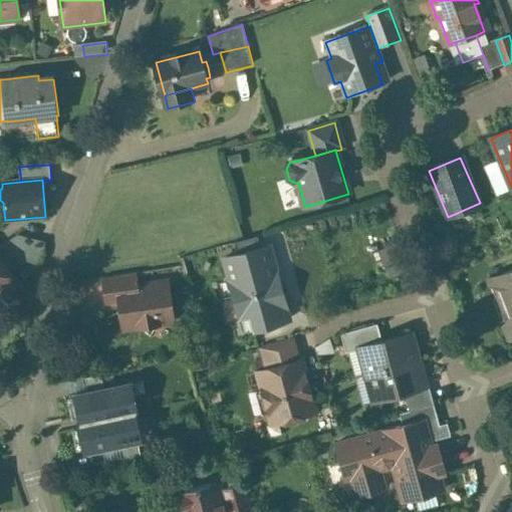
[(46,243),(18,236),(0,246),(0,258),(10,273),(26,262),(38,266),(46,243)]
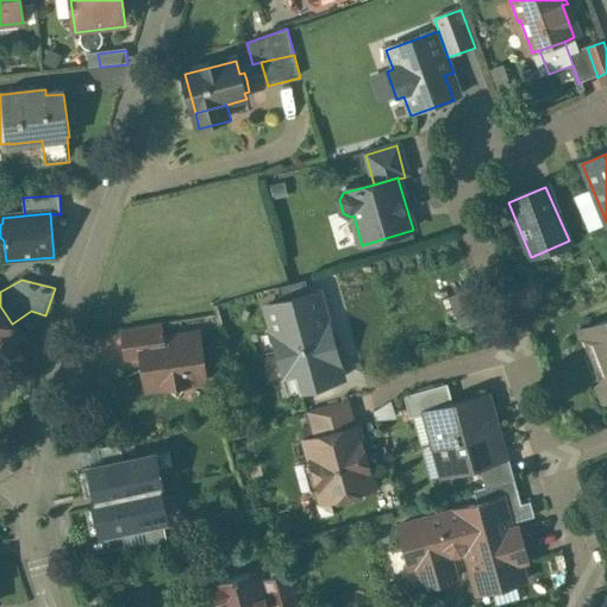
[(348,383),(321,293),(261,311),(282,387),(299,381),(304,396),(348,383)]
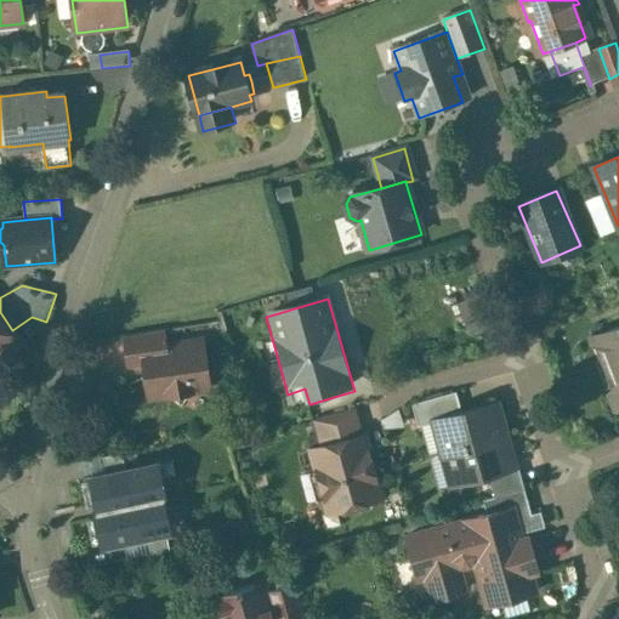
[(0,345),(16,335),(12,330),(0,312),(0,345)]
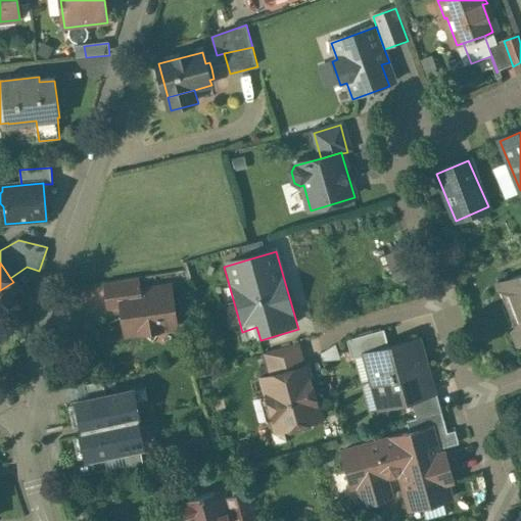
[(520,277),(508,282),(502,289),(507,302),(515,303),(520,316),(520,324),(513,333),(516,342),(520,343),(520,277)]
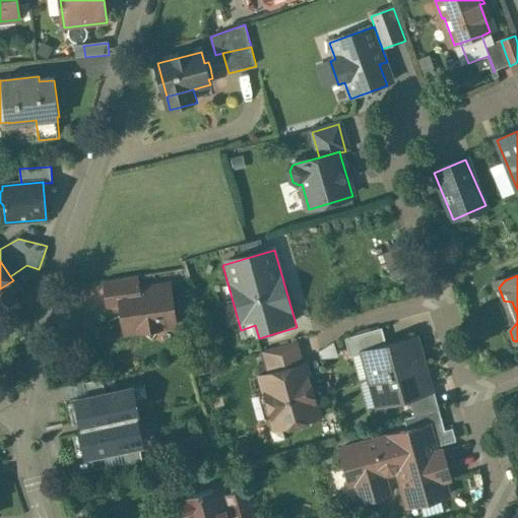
[(139,277),(105,282),(109,309),(122,307),(120,295),(141,290),(139,277)]
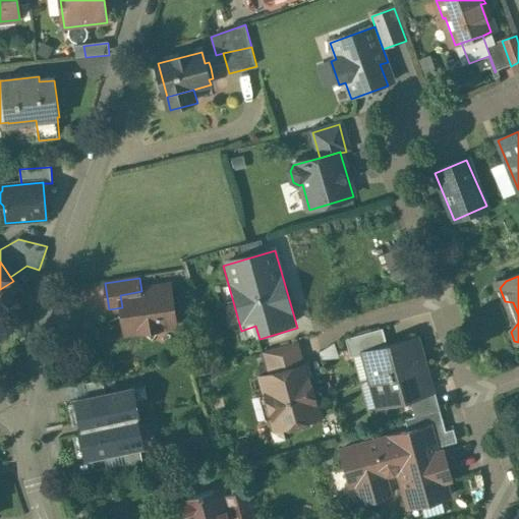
[(170,287),(159,289),(159,287),(146,289),(146,291),(141,291),(120,295),(122,307),(126,333),(140,331),(153,339),(161,328),(176,326),(170,287)]
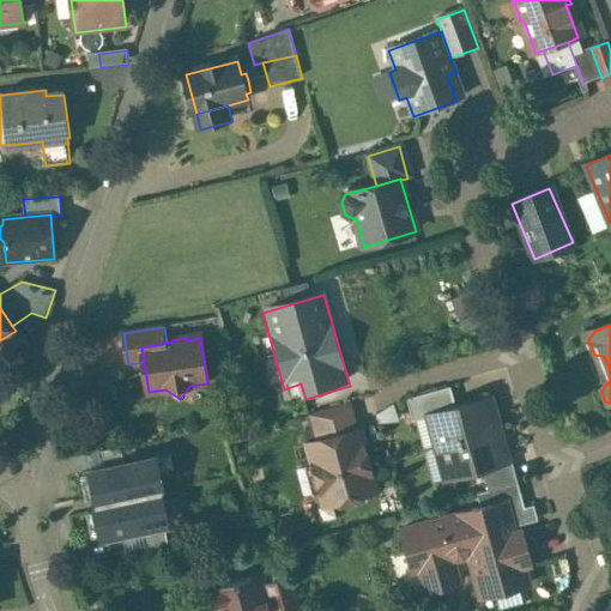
[(451,389),(409,400),(415,421),(433,416),(433,415),(455,407),(451,389)]
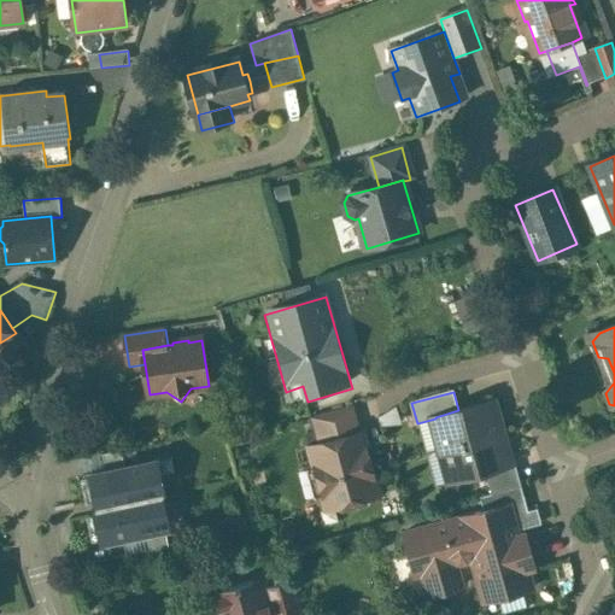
[(458,410),(435,417),(435,419),(444,450),(499,434),(491,403),(493,403),(493,402),(458,410)]
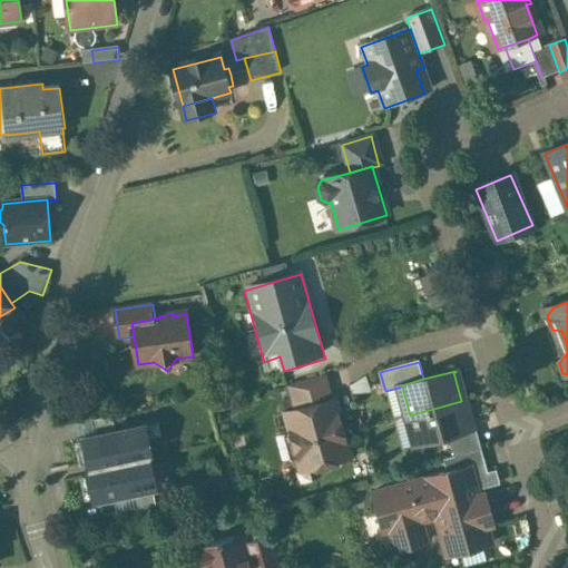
[(324,375),(291,384),(297,411),(332,401),(324,375)]
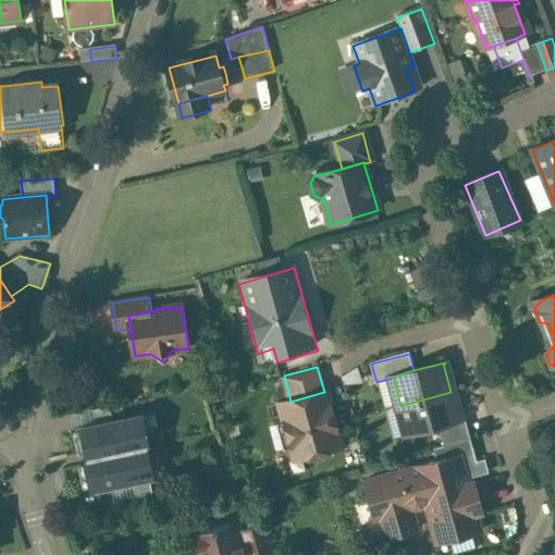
[(291,402),(280,404),(295,458),(311,454),(312,457),(318,459),(323,458),(327,453),(325,451),(342,446),(327,392),(324,392),(291,402)]
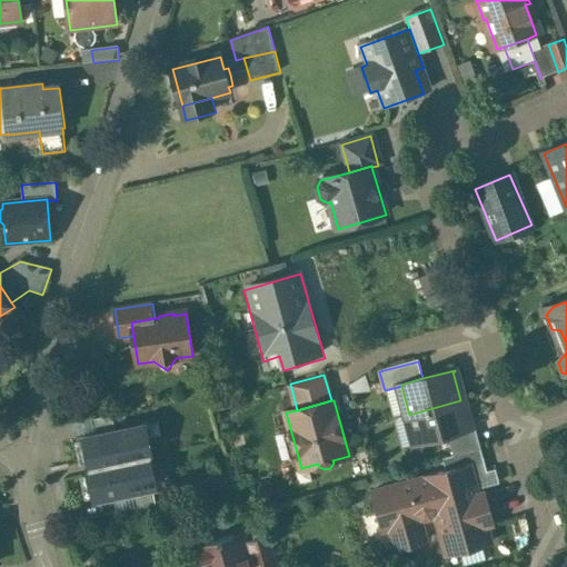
[(460,400),(409,415),(417,444),(415,444),(416,446),(448,436),(471,429),(470,428),(469,429),(460,400)]
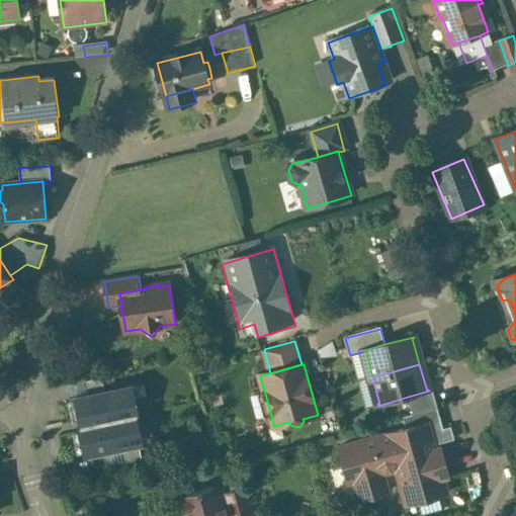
[(90,425),(149,412),(142,382),(83,396),(90,425)]
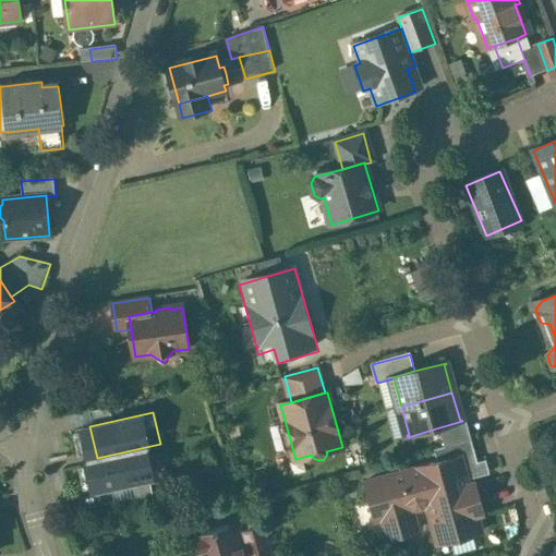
[(462,421),(439,427),(445,447),(472,439),(467,420),(462,421)]
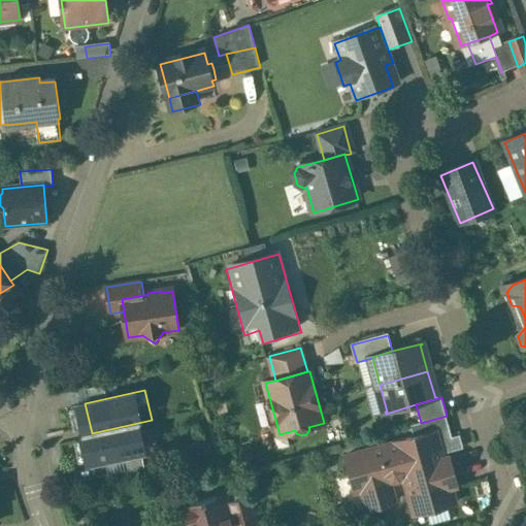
[(421,423),(412,426),(415,437),(436,431),(442,455),(464,449),(460,435),(453,438),(447,416),(421,423)]
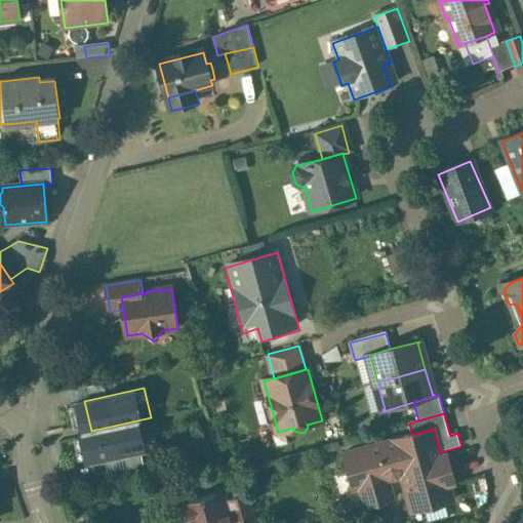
[(97,460),(157,447),(151,417),(91,431),(97,460)]
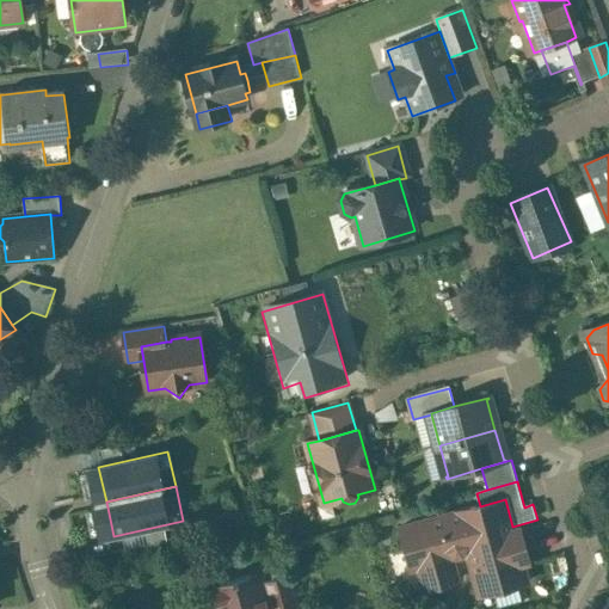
[(480,506),(400,529),(412,571),(419,568),(425,590),(459,582),(453,560),(468,555),(480,596),(529,583),(512,527),(505,499),(480,506)]
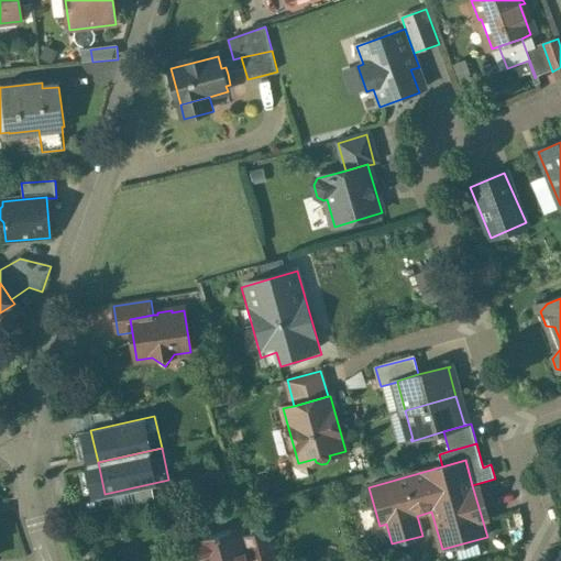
[(240,530),(232,532),(231,530),(204,538),(205,540),(196,542),(197,546),(200,558),(200,557),(201,560),(206,558),(207,560),(249,560),(243,537),(242,537),(240,530)]
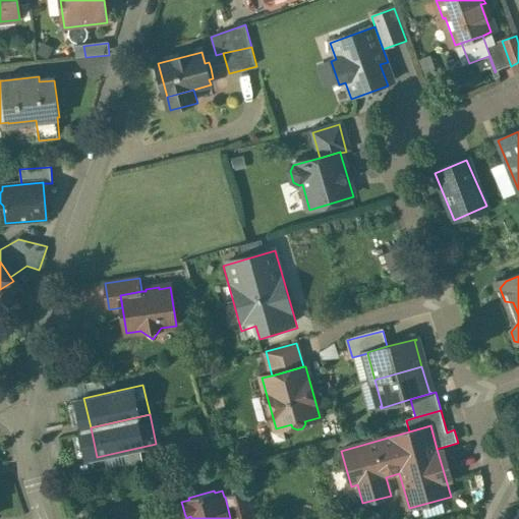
[(254,518),(247,491),(225,497),(230,518),(254,518)]
